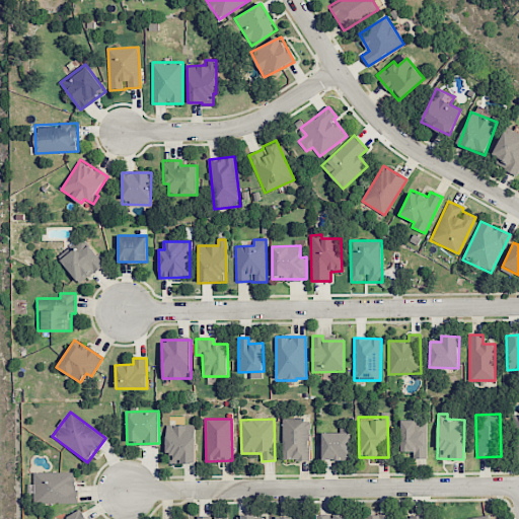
[(283,460),(309,460),(308,419),(282,419),(283,460)]
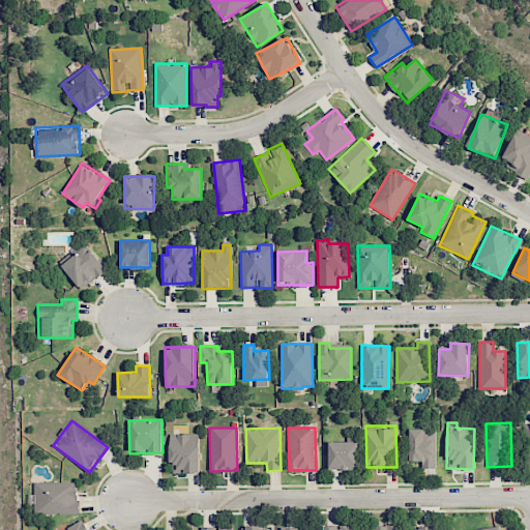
[(422,461),(422,469),(435,468),(435,429),(409,429),(409,462),(422,461)]
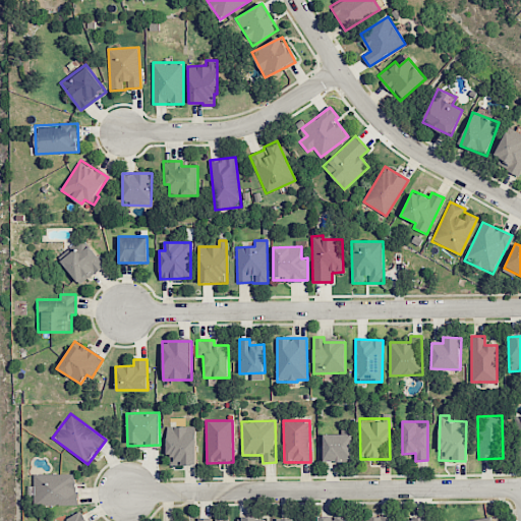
[(166,426),(167,455),(169,455),(170,465),(195,464),(194,426),(166,426)]
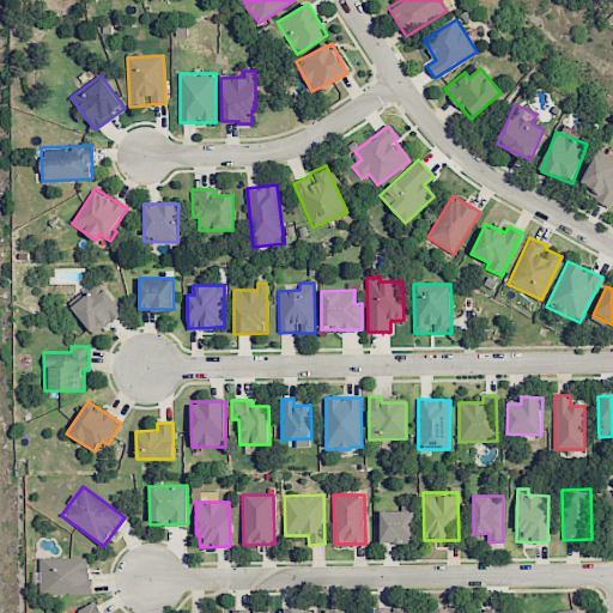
[(413,510),(381,511),(382,542),(413,541),(413,510)]
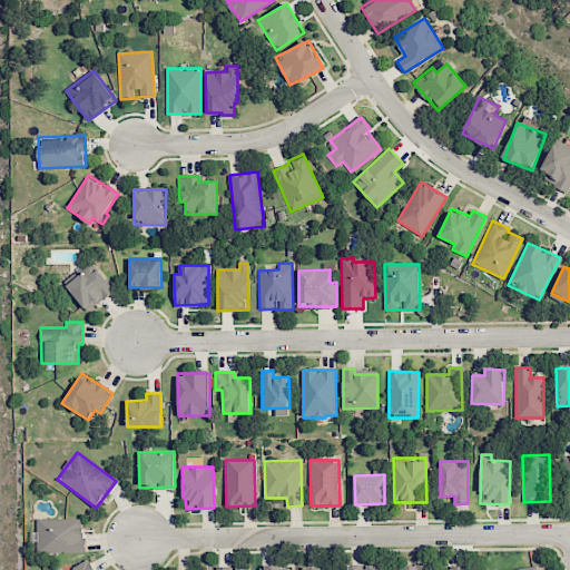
[(84,518),(37,519),(38,553),(85,552),(84,518)]
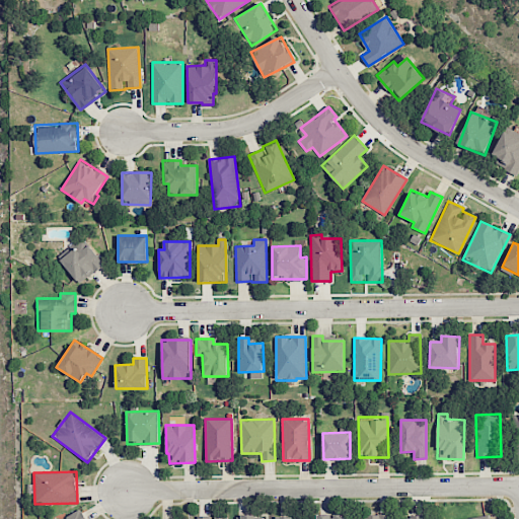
[(85,518),(81,509),(65,516),(66,518),(85,518)]
